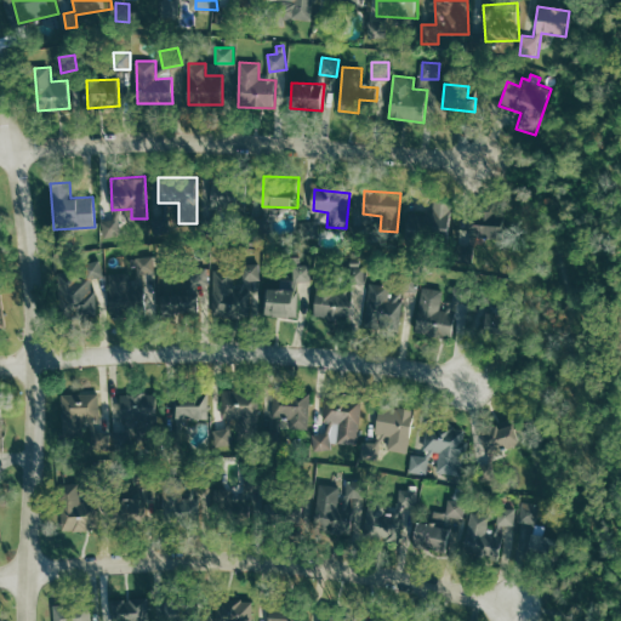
[(409,214),(433,216),(436,197),(453,199),(448,245),(406,241),(409,214)]
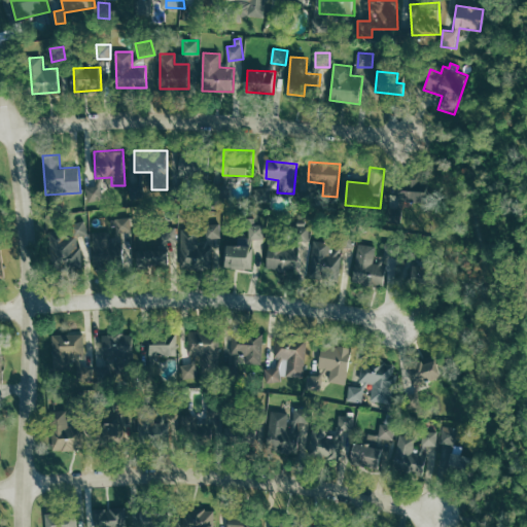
[(428,180),(401,179),(400,199),(427,200),(428,180)]
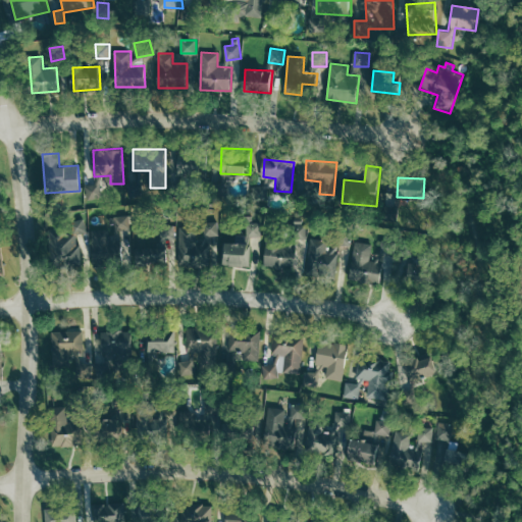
[(253,187),(267,186),(268,199),(254,200),(253,187)]
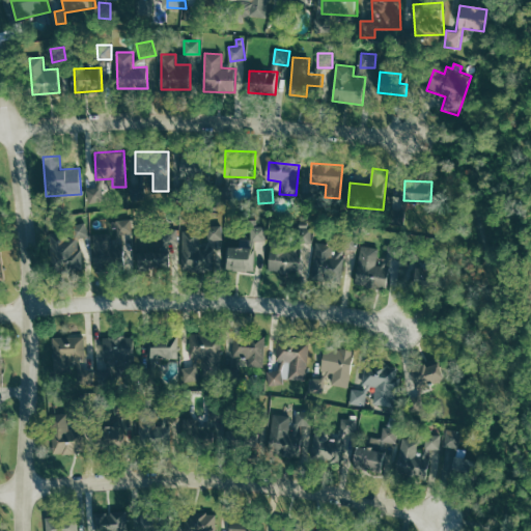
[(301,205),(300,193),(314,192),(315,204),(301,205)]
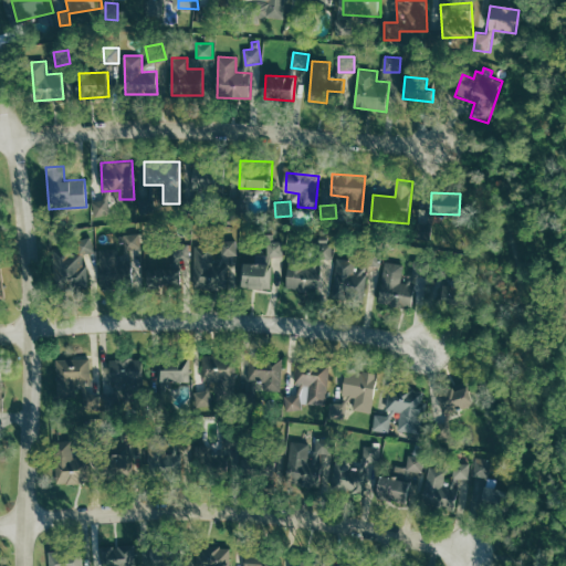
[(282,257),(283,234),(268,233),(266,255),(282,257)]
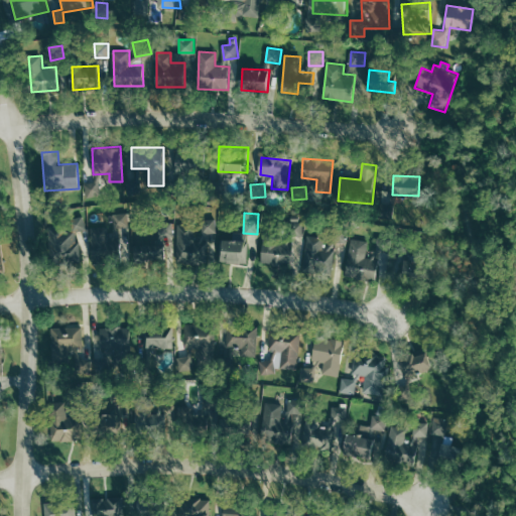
[(217,219),(202,220),(203,234),(218,232),(217,219)]
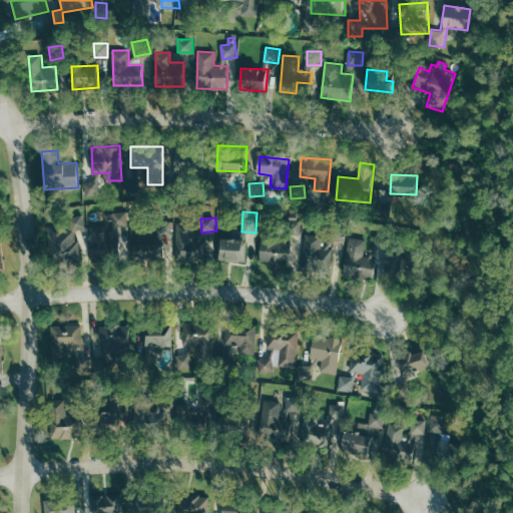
[(291,234),(303,233),(301,217),(290,218),(291,234)]
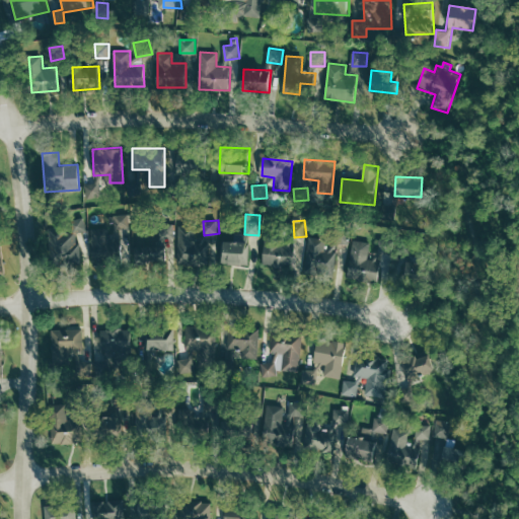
[(49,228),(62,227),(62,233),(76,232),(77,242),(80,242),(81,265),(50,266),(49,228)]
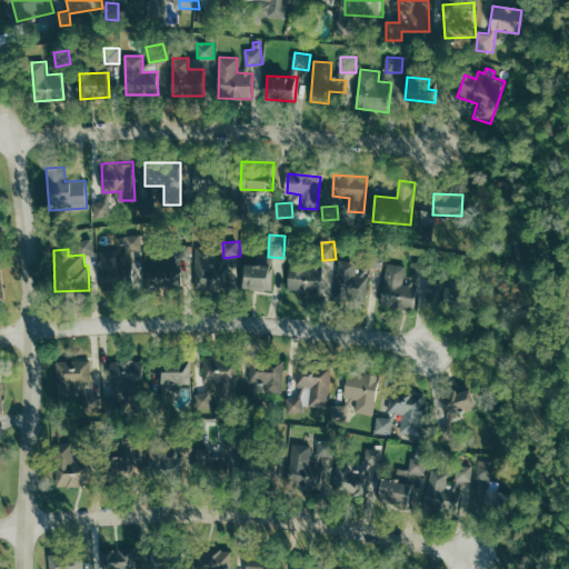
[(216,250),(196,249),(196,286),(230,286),(230,265),(216,265),(216,250)]
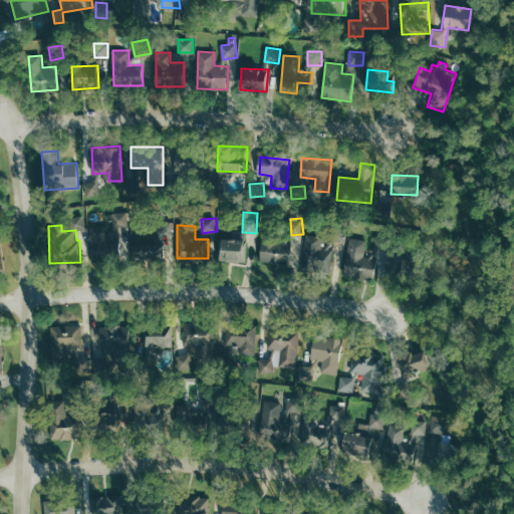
[(90,227),(106,226),(107,237),(119,236),(120,260),(92,261),(90,227)]
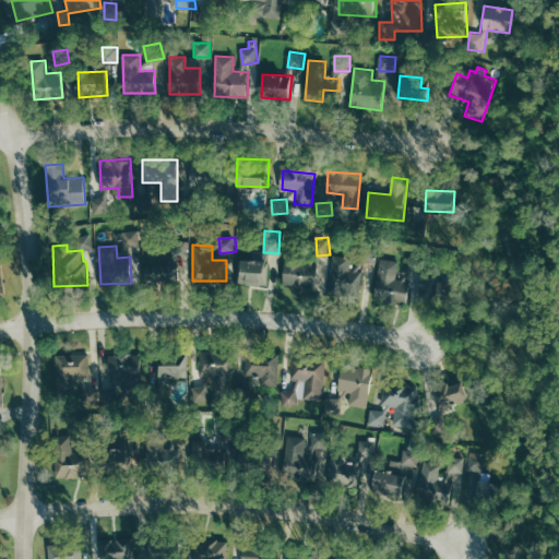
[(318,264),(302,263),(304,248),(286,247),(284,284),(317,286),(318,264)]
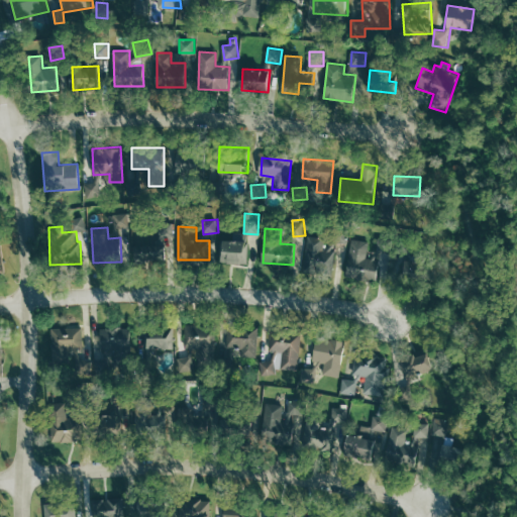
[(250,233),(230,232),(229,239),(249,240),(250,233)]
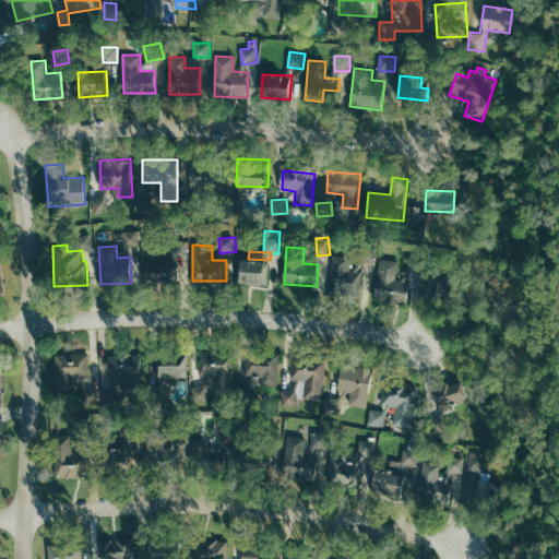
[(352,257),(333,254),(329,294),(359,297),(363,270),(349,269),(352,257)]
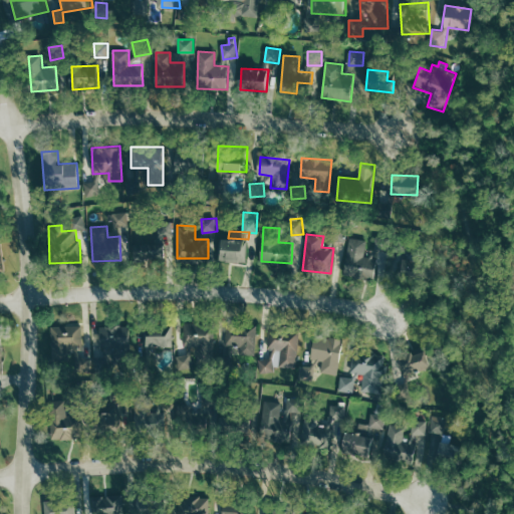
[(247,240),(221,238),(219,260),(246,262),(247,240)]
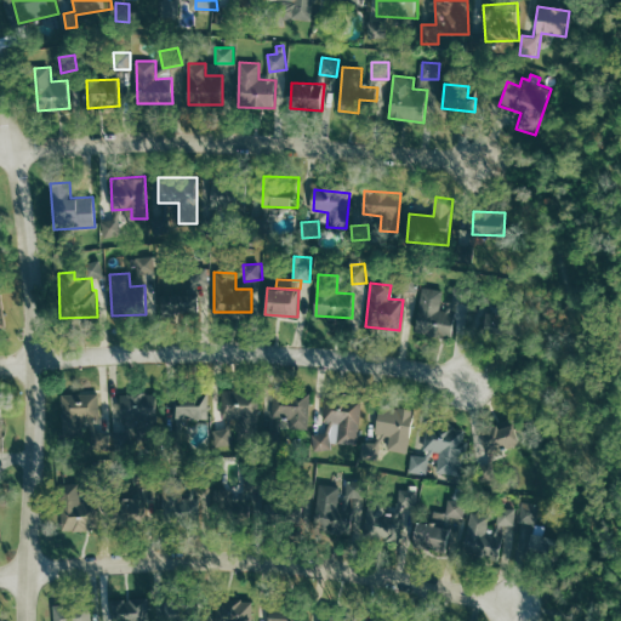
[(451,339),(434,335),(437,320),(419,317),(423,289),(445,292),(442,308),(456,311),(451,339)]
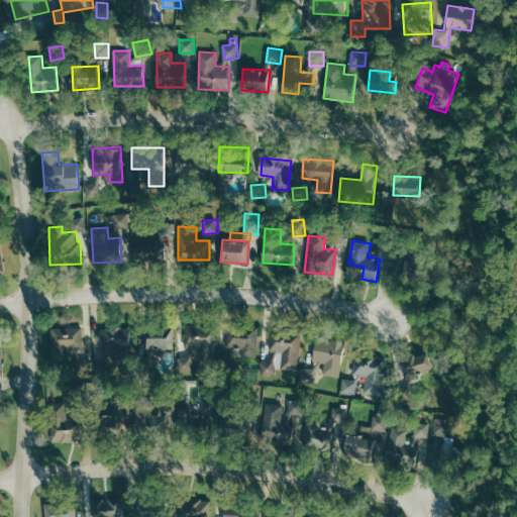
[(165,244),(134,245),(134,263),(165,263),(165,244)]
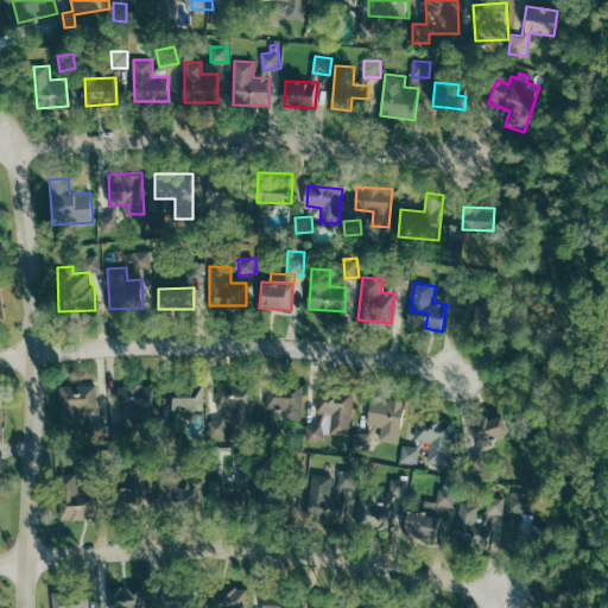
[(487,327),(486,306),(473,306),(473,327),(487,327)]
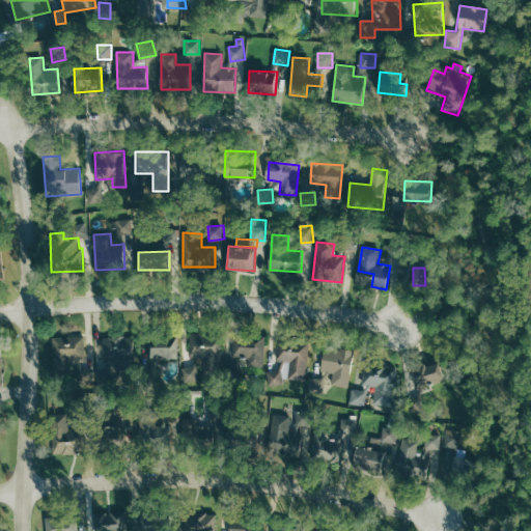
[(203,369),(221,369),(222,335),(191,335),(190,358),(203,358),(203,369)]
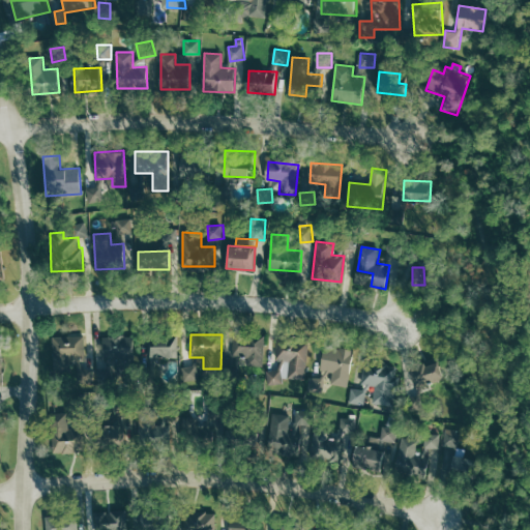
[(84,335),(53,336),(54,359),(85,358),(84,335)]
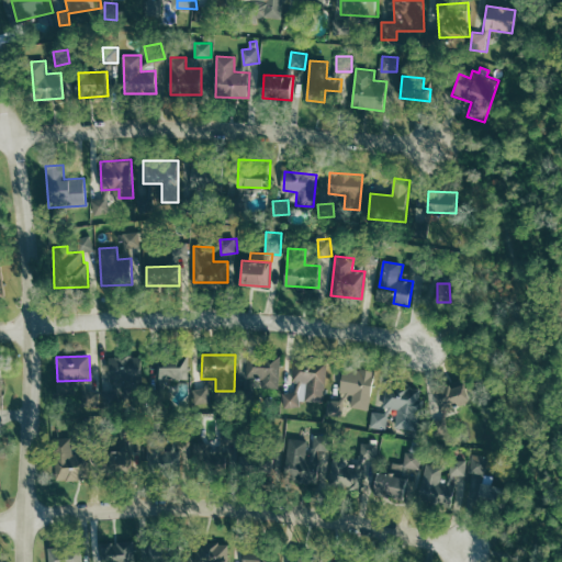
[(141,379),(141,356),(112,357),(113,380),(141,379)]
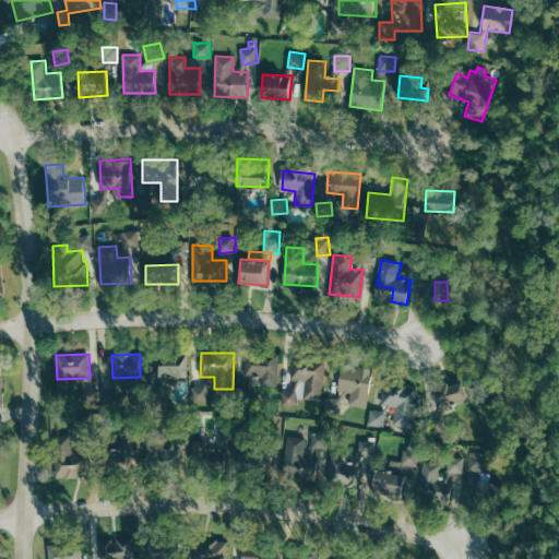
[(156,377),(189,376),(188,354),(156,355),(156,377)]
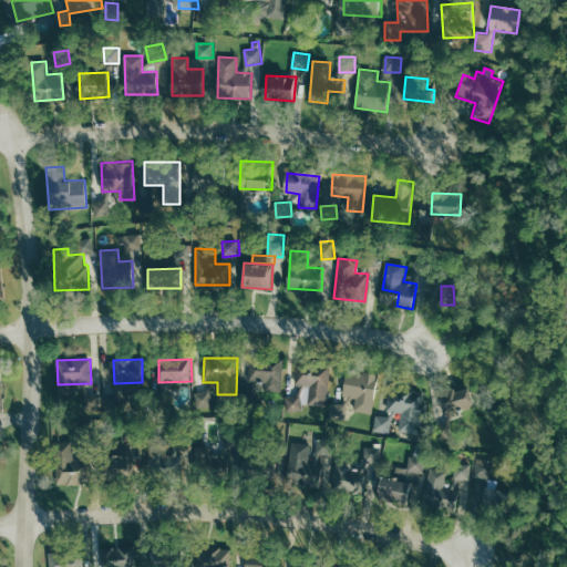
[(249,359),(248,395),(263,395),(263,391),(282,392),(284,360),(249,359)]
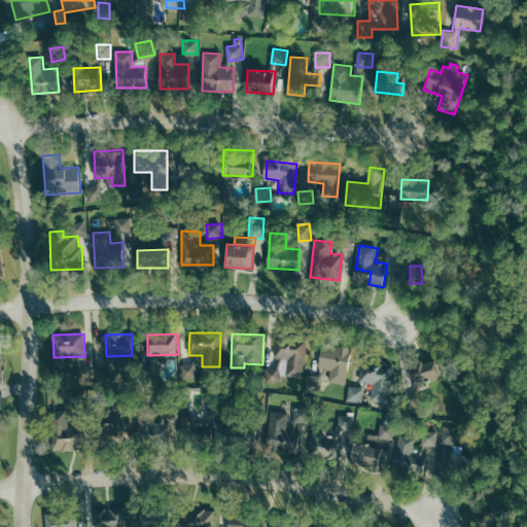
[(306,342),(276,341),(276,367),(266,367),(266,382),(283,382),(283,376),(305,377),(306,342)]
